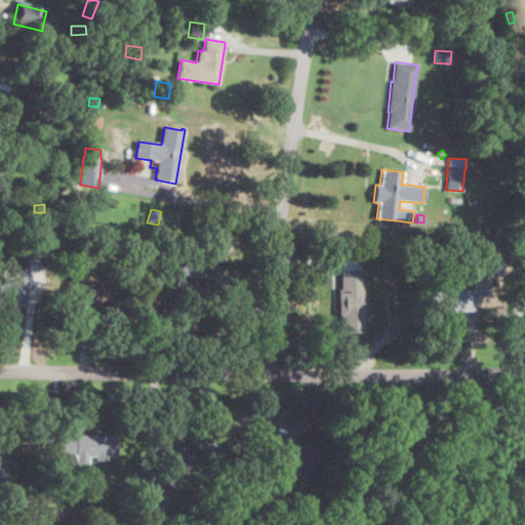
[(57,246),(51,246),(51,231),(62,231),(62,241),(57,241),(57,246)]
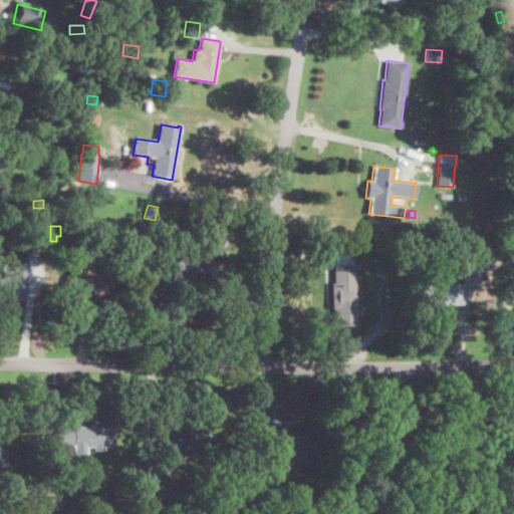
[(155,234),(153,242),(144,239),(146,231),(155,234)]
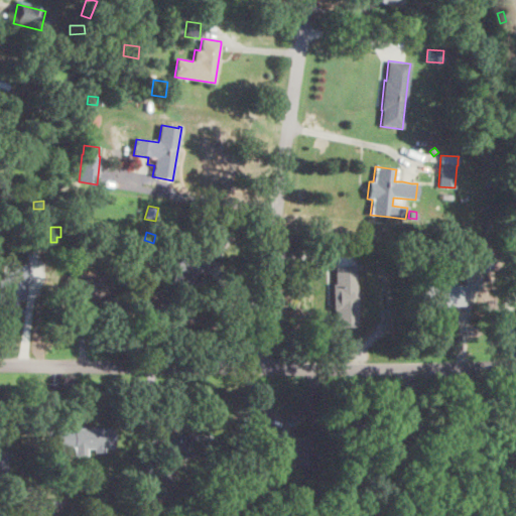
[(29,241),(28,257),(19,257),(20,241),(29,241)]
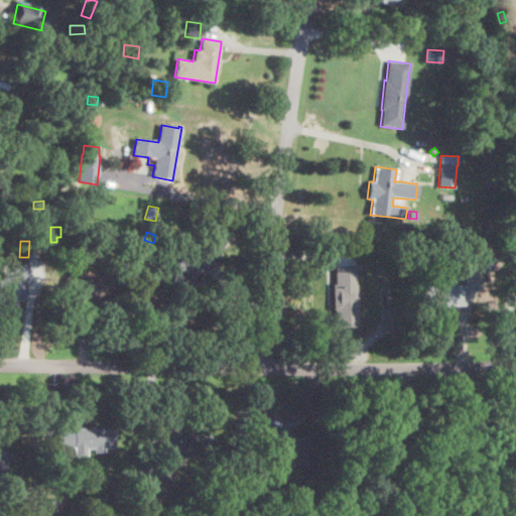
[(466,250),(463,257),(456,254),(458,247),(466,250)]
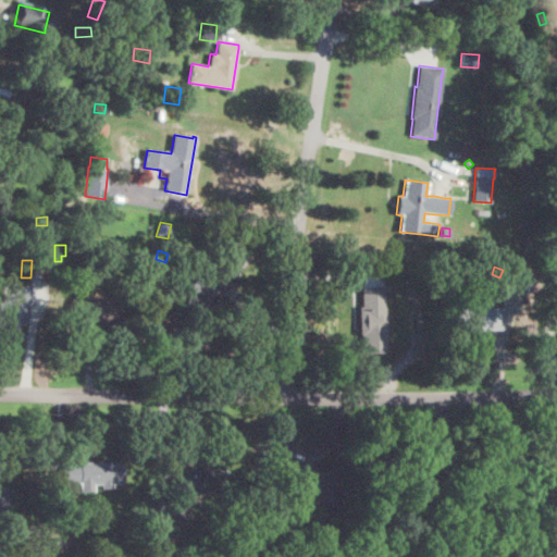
[(514,280),(515,284),(516,283),(518,289),(508,292),(507,286),(509,285),(508,282),(514,280)]
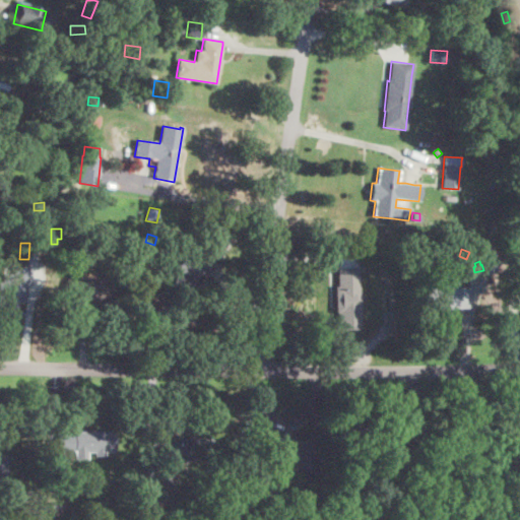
[(360,307),(360,321),(360,329),(337,329),(337,313),(334,313),(334,286),(337,286),(336,270),(359,269),(360,307)]
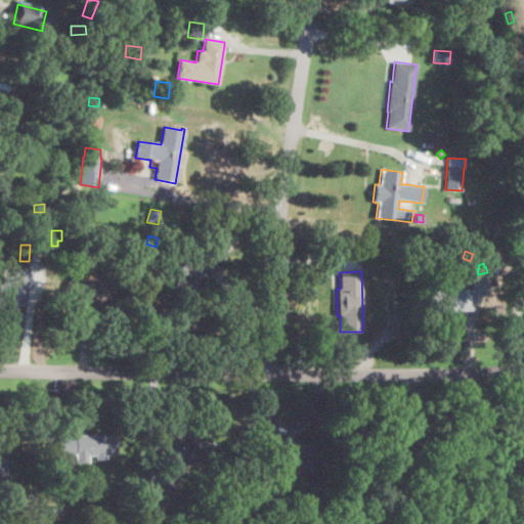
[(114,281),(115,302),(96,303),(96,300),(67,301),(66,285),(66,281),(114,279),(114,281)]
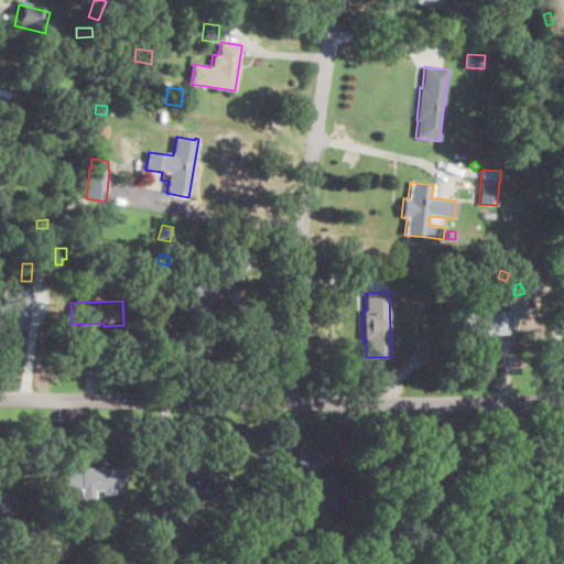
[(10,331),(0,331),(0,305),(25,305),(25,331),(10,331)]
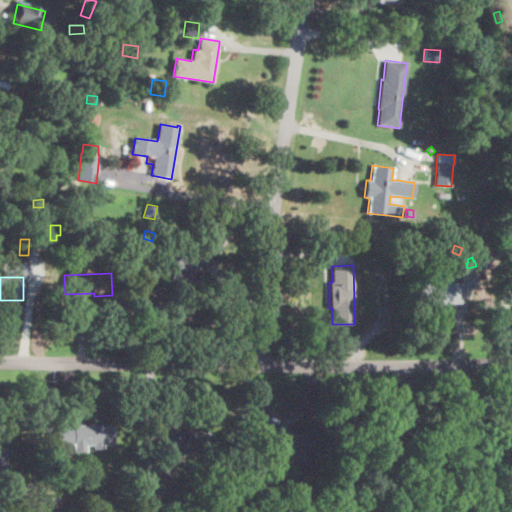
[(448,303),(448,307),(430,307),(429,305),(415,305),(414,284),(415,283),(462,282),(463,303),(448,303)]
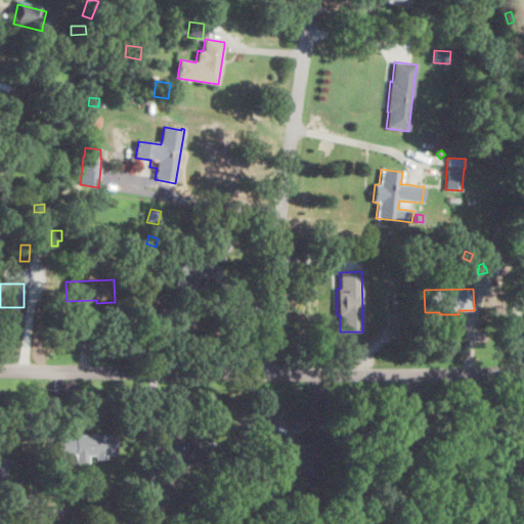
[(400,299),(400,307),(397,307),(397,311),(392,310),(392,295),(396,296),(396,299),(400,299)]
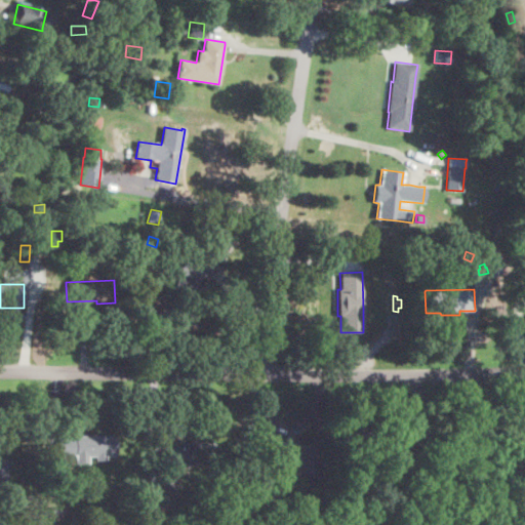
[(393,327),(393,329),(385,328),(386,314),(395,315),(393,327)]
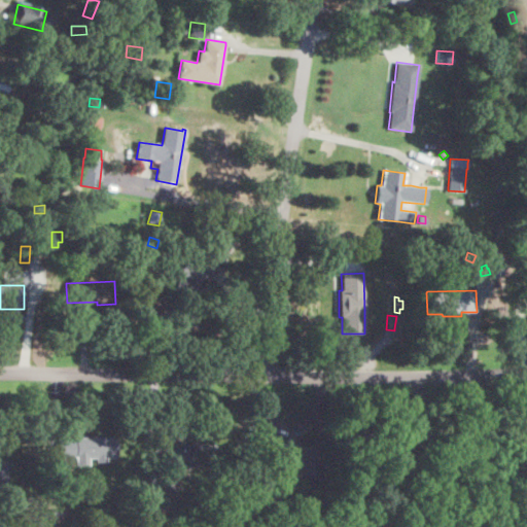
[(407,331),(397,331),(396,316),(406,316),(407,331)]
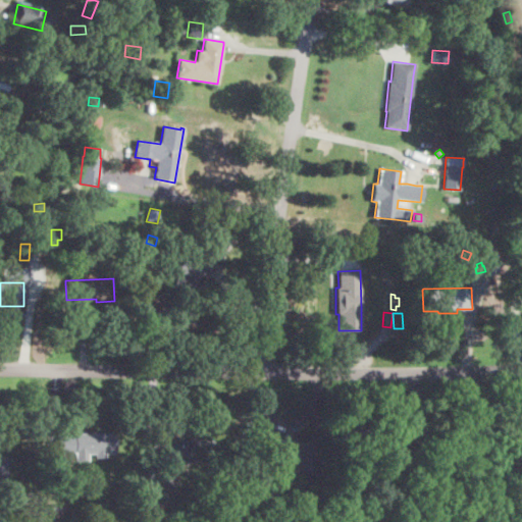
[(113,433),(113,455),(86,455),(87,462),(73,461),(72,453),(58,453),(58,436),(73,435),(73,433),(113,433)]
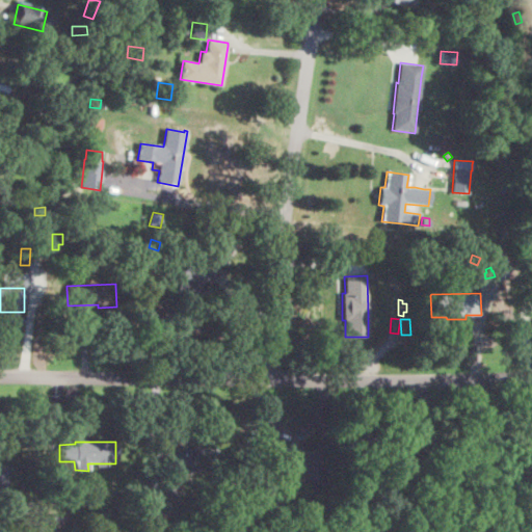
[(216,449),(216,471),(171,471),(171,468),(167,468),(167,470),(156,470),(156,449),(167,449),(167,452),(173,452),(173,449),(216,449)]
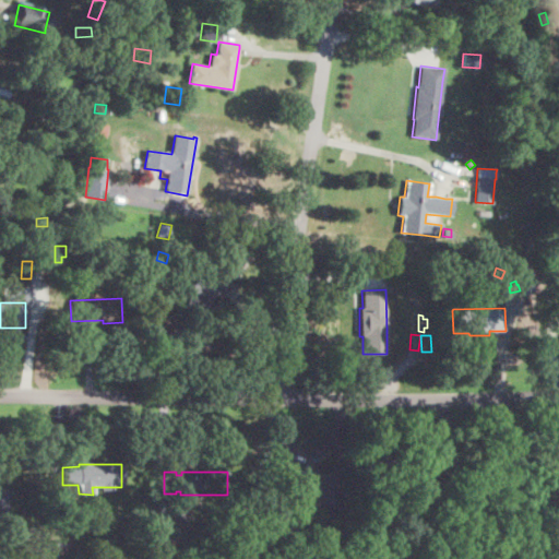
[(462,519),(448,519),(448,508),(461,508),(462,519)]
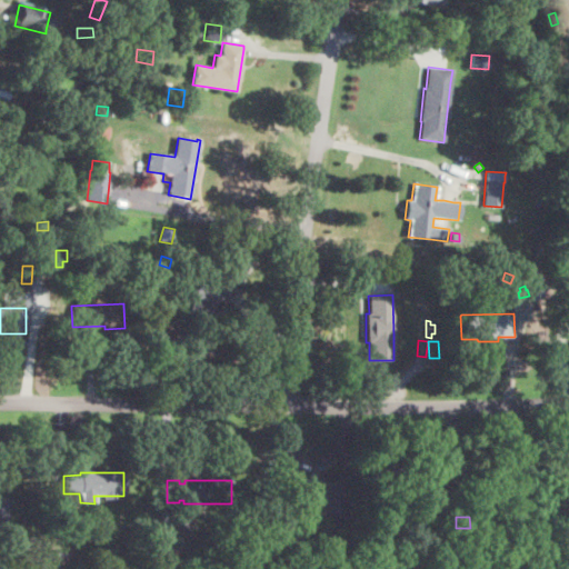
[(303,546),(289,547),(288,533),(303,532),(303,546)]
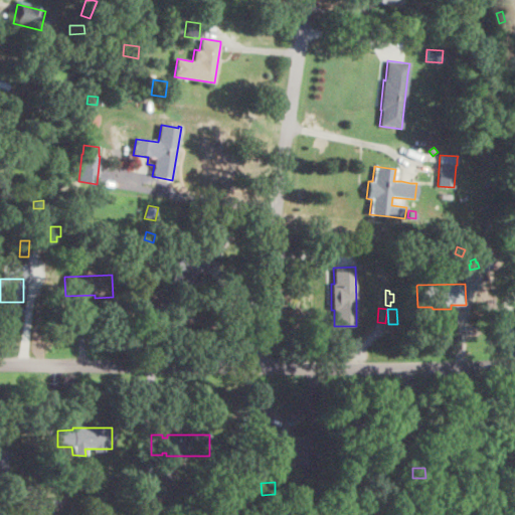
[(208,502),(199,504),(195,490),(204,488),(208,502)]
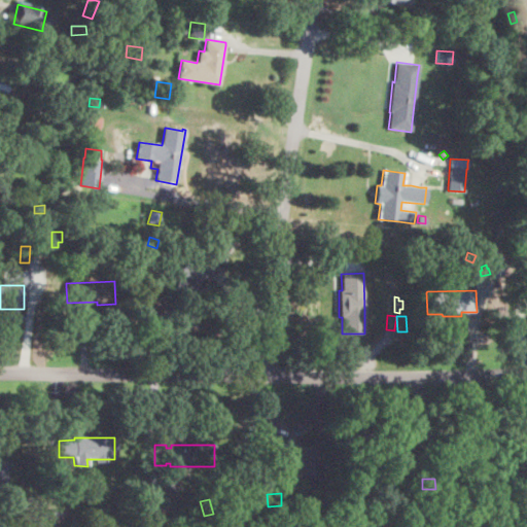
[(66,512),(66,526),(50,526),(50,512),(66,512)]
